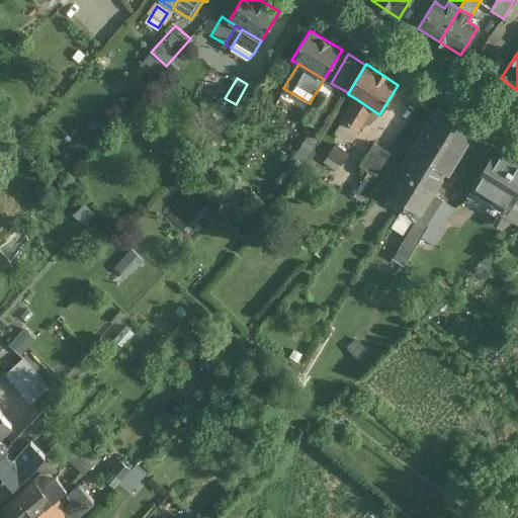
[(344,90),(334,85),(322,104),(332,110),(344,90)]
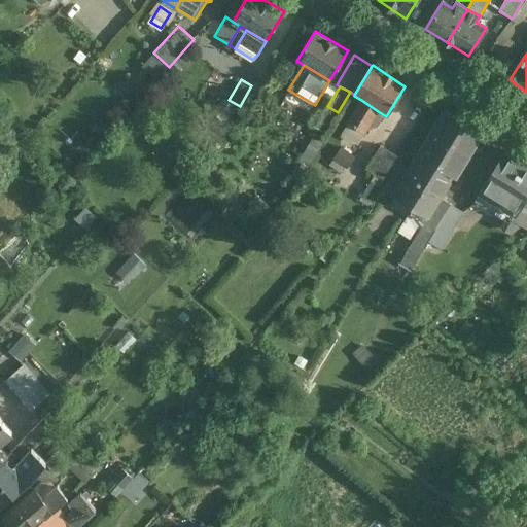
[(378,111),(361,100),(347,123),(364,133),(378,111)]
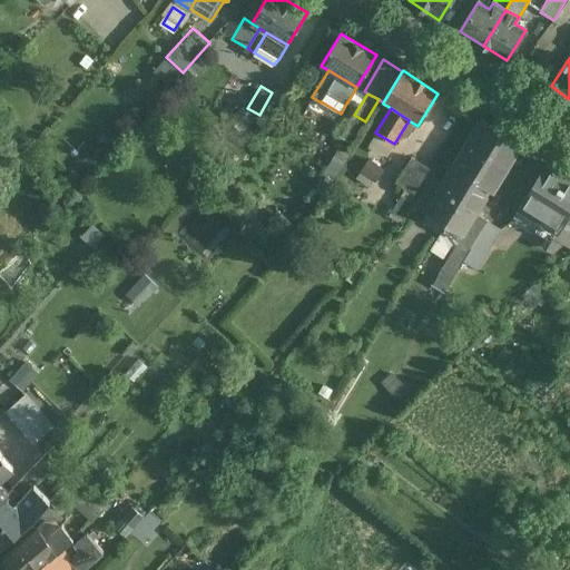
[(482,118),(442,183),(443,184),(426,209),(425,210),(444,224),(444,223),(464,193),(468,195),(477,179),(471,177),(500,129),(482,118)]
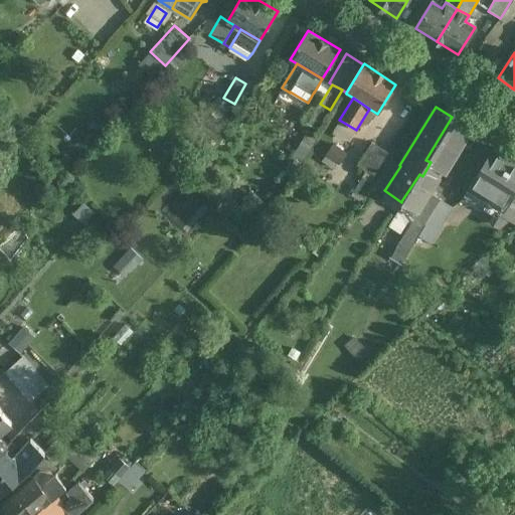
[(452,117),(425,160),(431,162),(422,176),(419,174),(401,201),(401,202),(403,203),(399,209),(414,218),(418,212),(419,213),(432,193),(471,129),(452,117)]
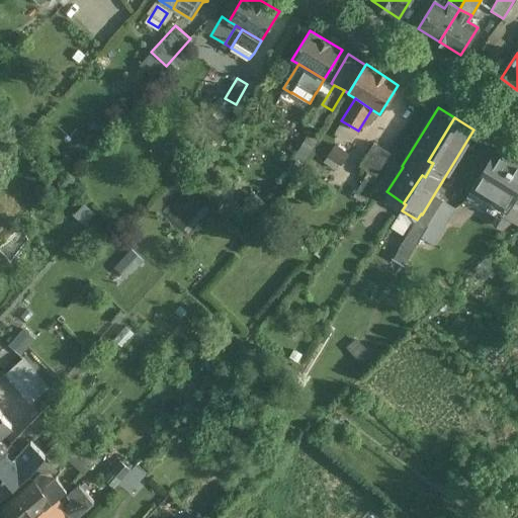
[(397,156),(374,143),(360,166),(381,179),(382,179),(394,162),(397,156)]
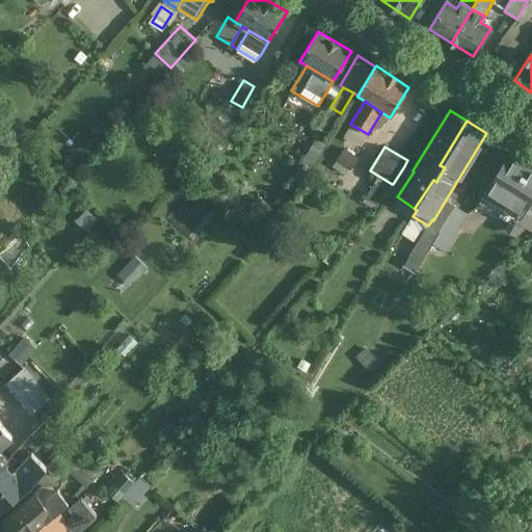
[(531,164),(510,152),(485,191),(505,204),(499,214),(500,215),(512,223),(508,229),(515,233),(526,223),(527,224),(531,215),(531,164)]
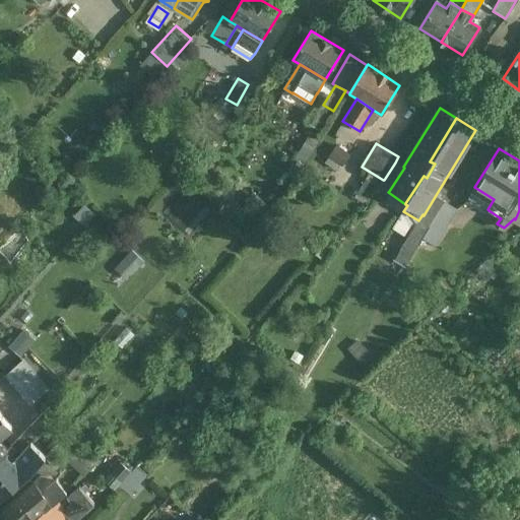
[(395,163),(384,180),(383,180),(379,185),(389,191),(404,168),(395,163)]
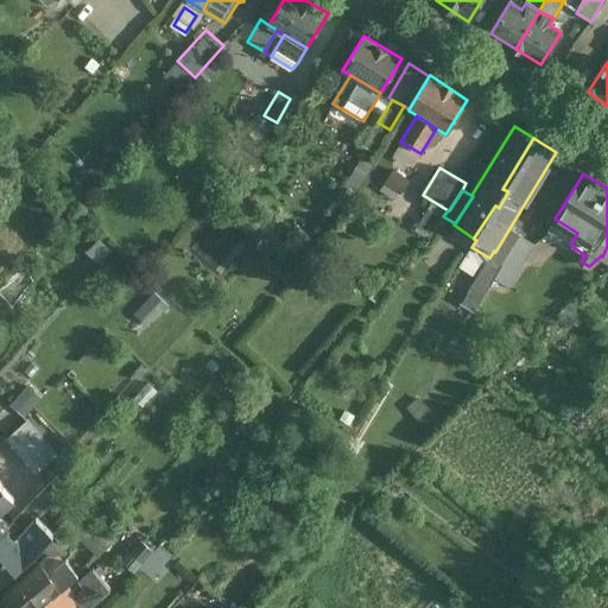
[(521,235),(510,228),(495,252),(494,251),(489,258),(475,279),(488,287),(489,287),(495,278),(521,235)]
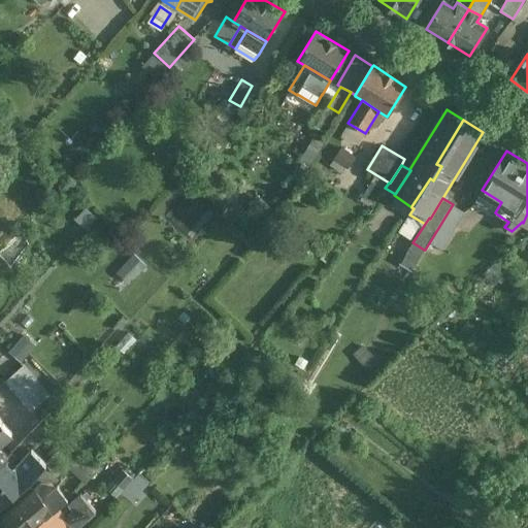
[(453,204),(430,241),(442,249),(465,212),(453,204)]
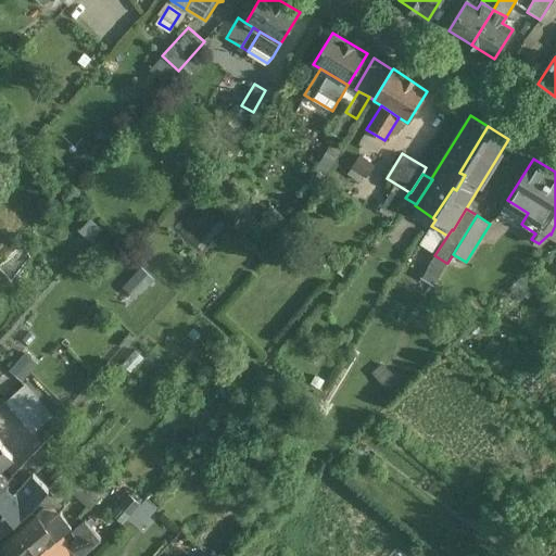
[(434,255),(428,266),(427,269),(422,277),(434,285),(446,263),(434,255)]
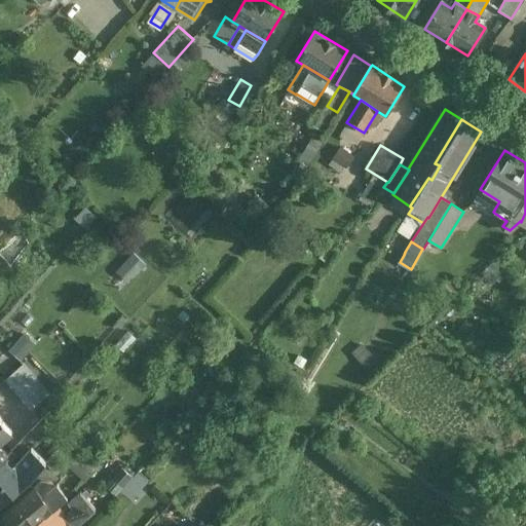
[(133,252),(117,270),(129,282),(146,263),(133,252)]
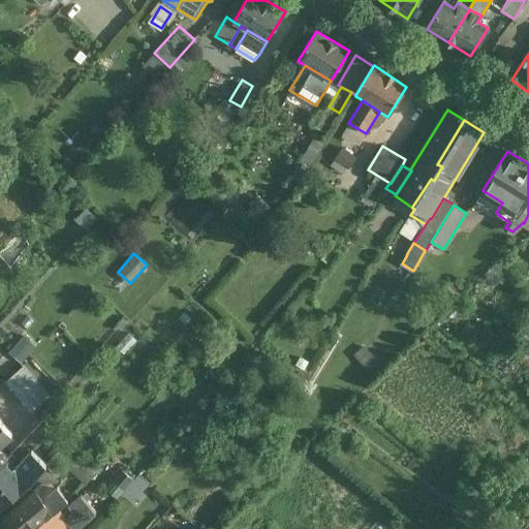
[(50,397),(23,365),(4,382),(30,413),(50,397)]
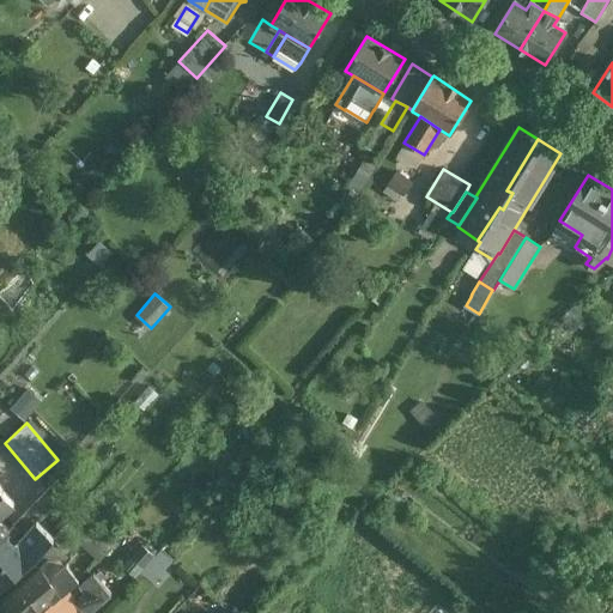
[(0,485),(0,540),(10,532),(0,520),(0,517),(16,505),(0,485)]
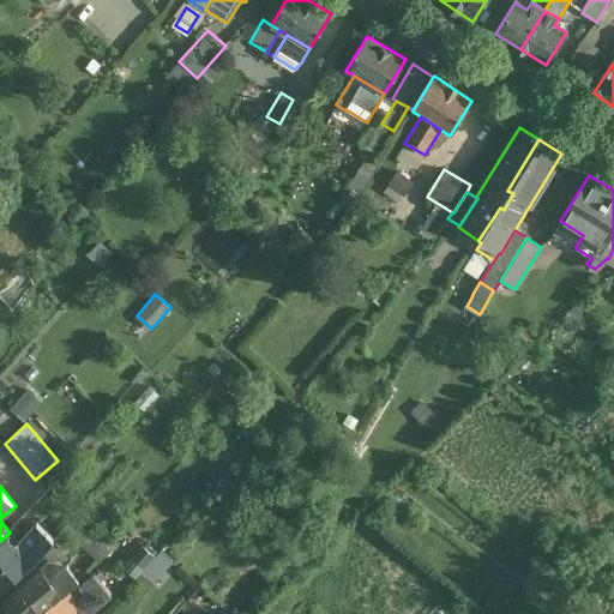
[(64,497),(53,487),(38,504),(49,513),(64,497)]
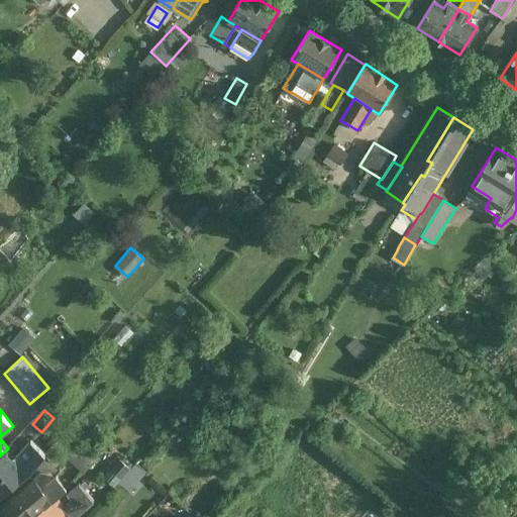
[(20,452),(13,458),(10,455),(17,449),(13,444),(8,448),(0,455),(0,496),(30,473),(47,453),(30,441),(20,452)]
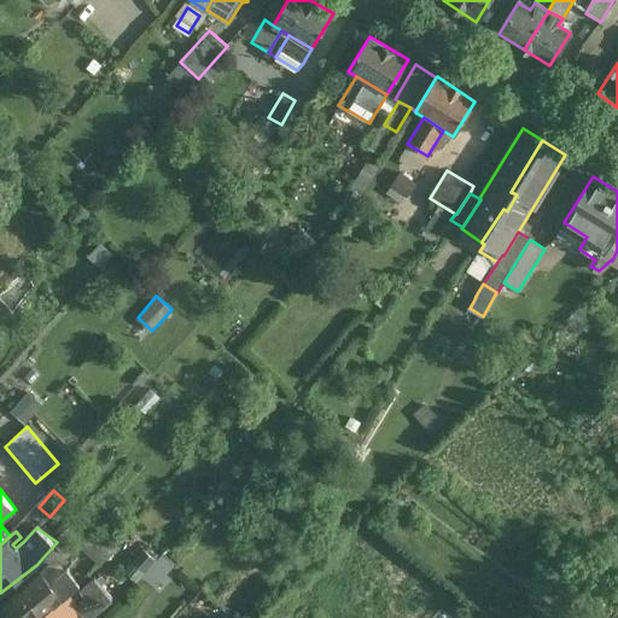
[(110,553),(92,537),(81,551),(98,566),(110,553)]
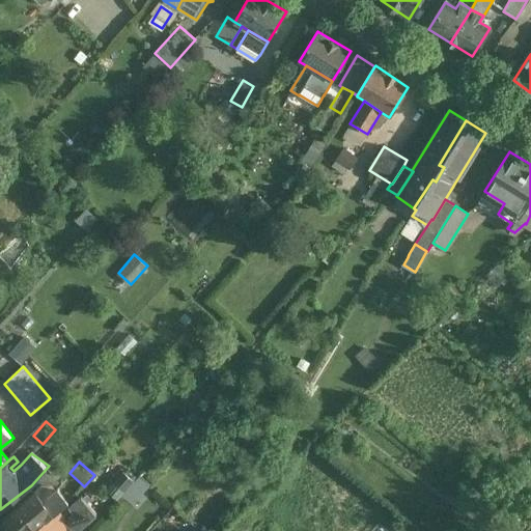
[(123,472),(106,491),(117,500),(134,481),(123,472)]
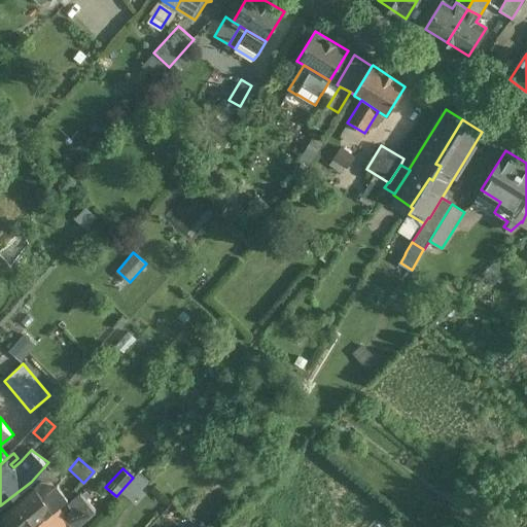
[(36,490),(2,518),(4,521),(1,523),(4,526),(32,526),(61,506),(69,499),(71,497),(58,487),(48,496),(45,501),(36,490)]
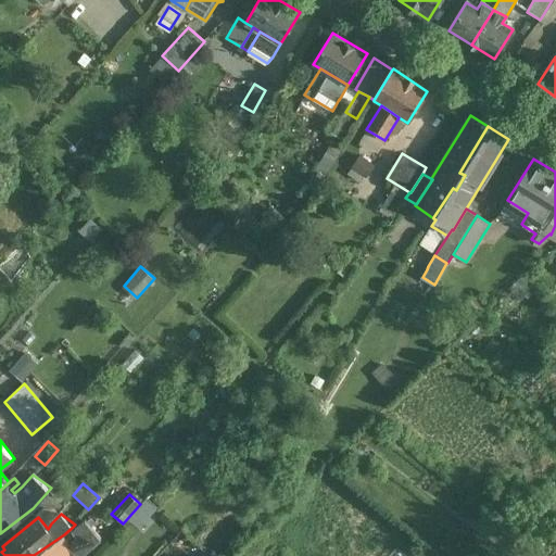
[(64,534),(34,555),(77,555),(101,538),(87,520),(74,531),(76,533),(73,536),(75,540),(72,543),(64,534)]
